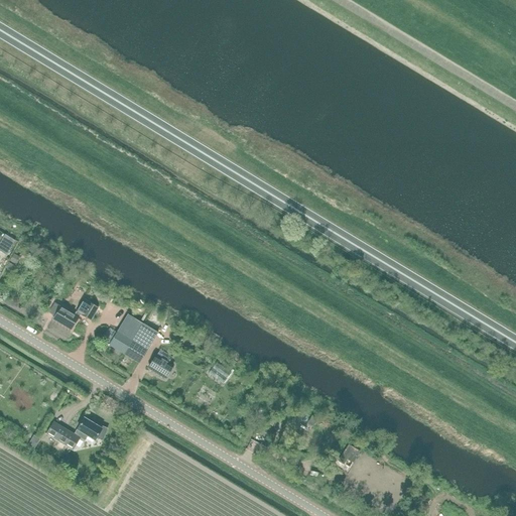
[(5,235),(0,242),(0,251),(7,255),(15,241),(5,235)]
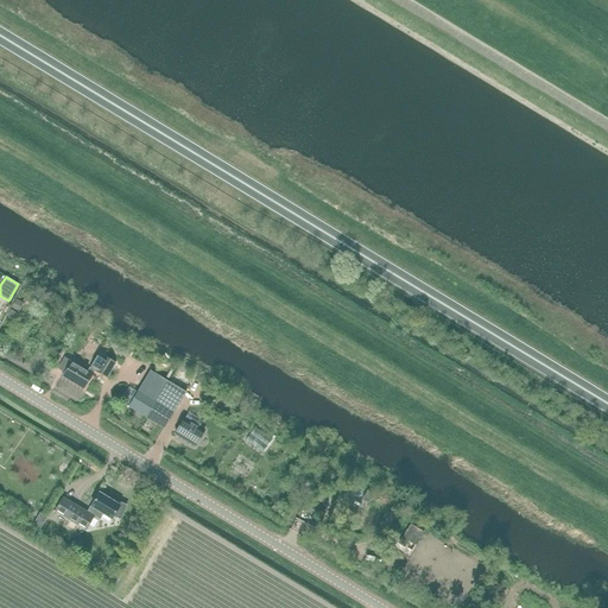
[(2,309),(0,311),(0,325),(5,330),(16,318),(2,309)]
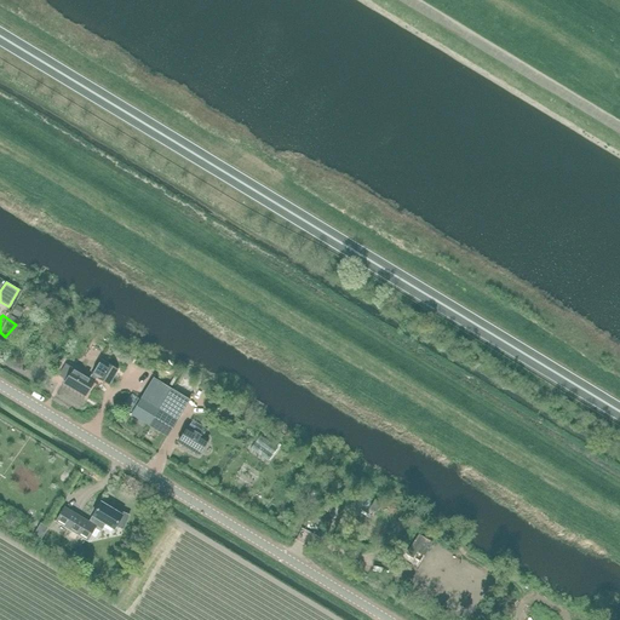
[(73,367),(73,368),(65,363),(58,377),(64,382),(63,384),(86,397),(97,379),(109,386),(119,369),(107,362),(101,360),(91,377),(73,367)]
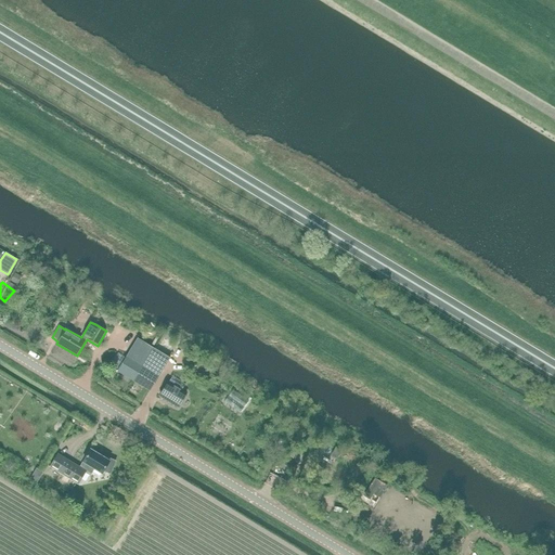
[(138,337),(117,372),(150,391),(170,358),(145,343),(138,337)]
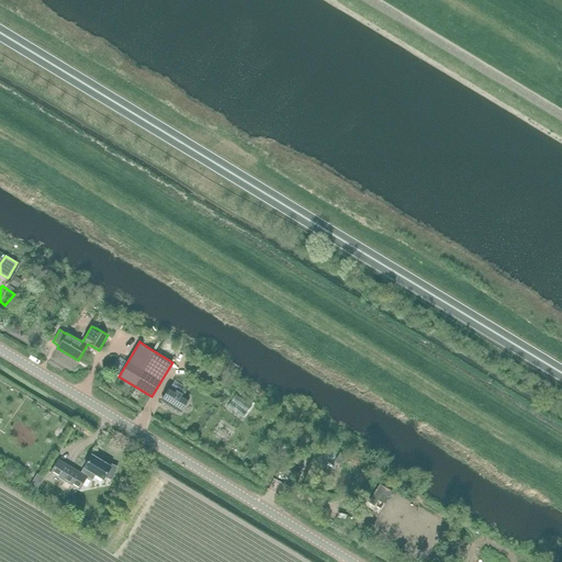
[(170,388),(161,402),(180,413),(189,398),(183,395),(188,389),(175,381),(170,388)]
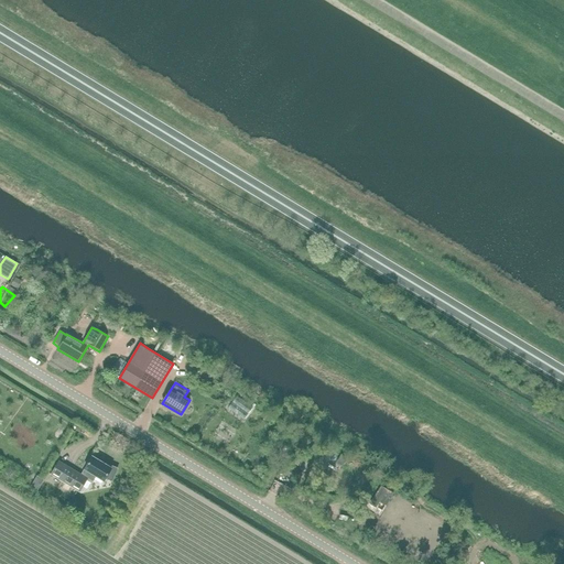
[(304,459),(294,453),(290,461),(300,467),(304,459)]
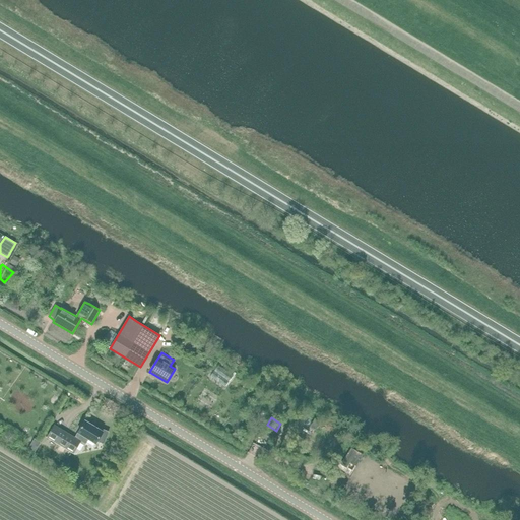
[(320,424),(314,419),(311,426),(317,430),(320,424)]
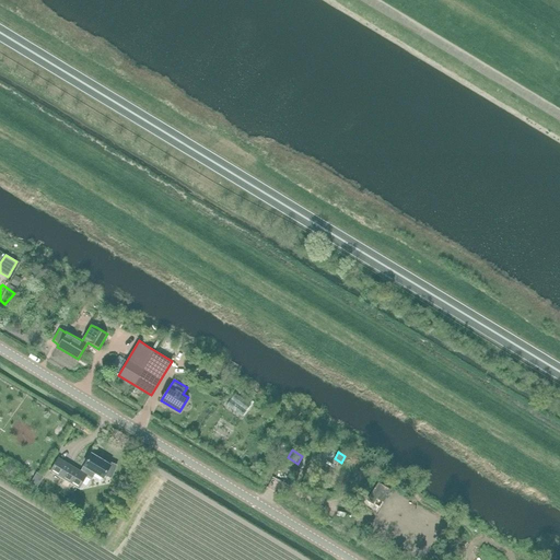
[(103,479),(105,476),(112,478),(117,466),(107,462),(98,456),(97,457),(91,453),(81,470),(71,465),(58,457),(49,471),(62,479),(79,489),(86,477),(91,480),(95,474),(103,479)]
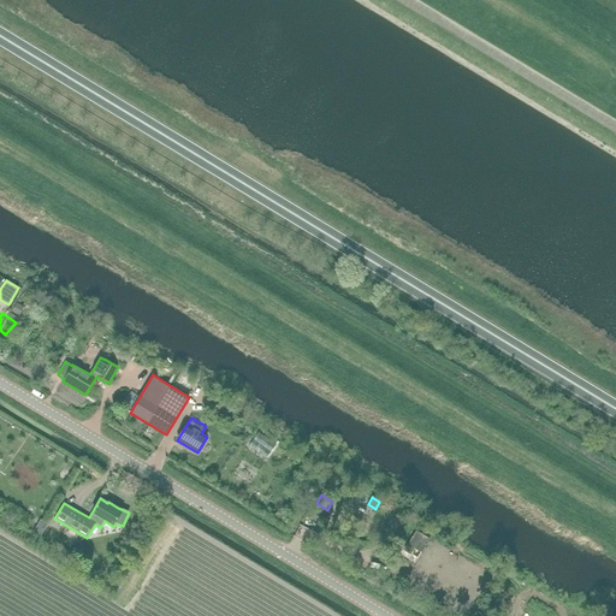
[(313,507),(306,517),(319,526),(325,515),(313,507)]
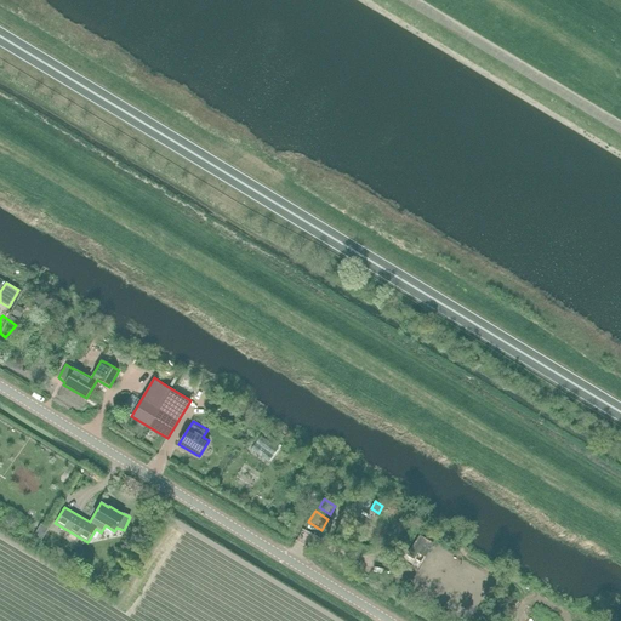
[(34,536),(40,540),(47,529),(40,525),(34,536)]
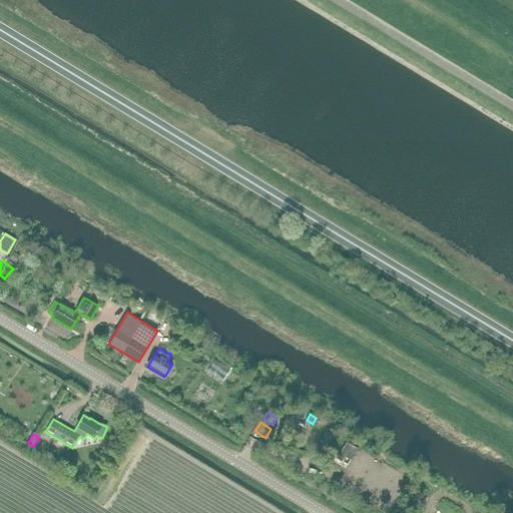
[(348,440),(336,458),(342,461),(346,455),(351,459),(359,448),(348,440)]
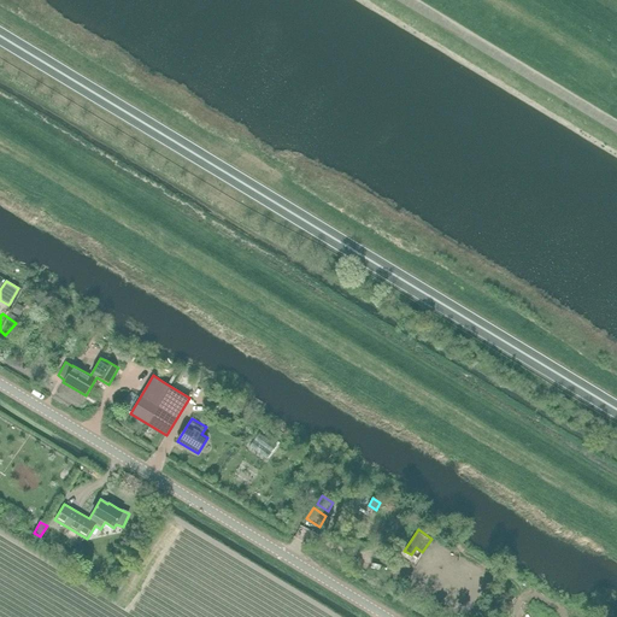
[(76,557),(59,547),(53,558),(70,568),(76,557)]
